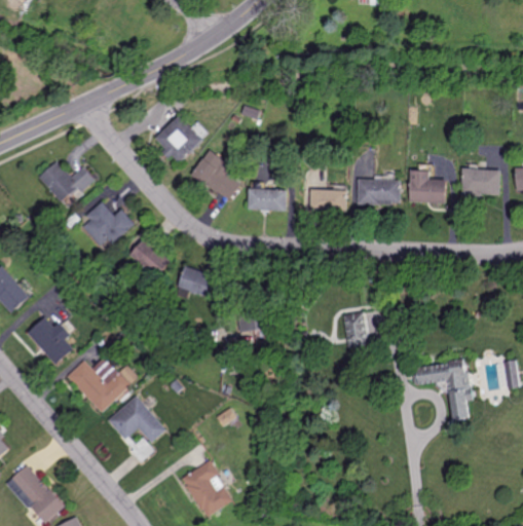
[(39,33),(36,31),(40,24),(44,27),(39,33)]
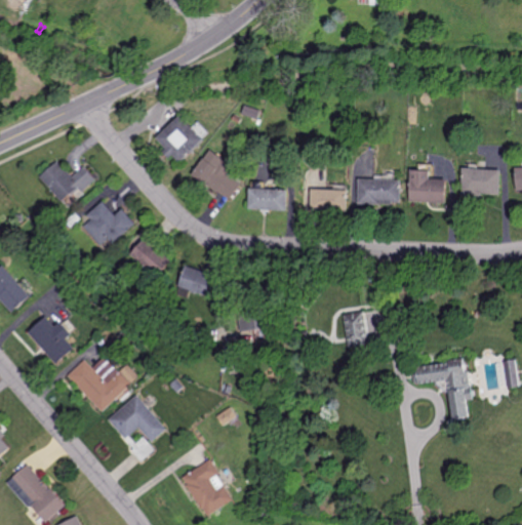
[(287,44),(285,38),(292,36),(294,42),(287,44)]
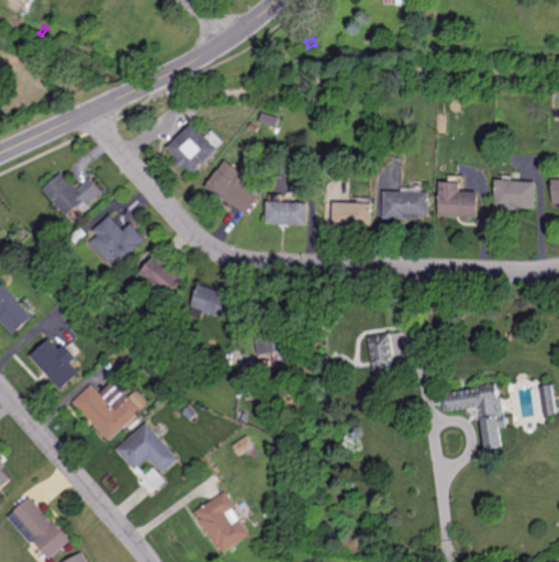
[(331,113),(325,109),(332,101),(336,105),(331,113)]
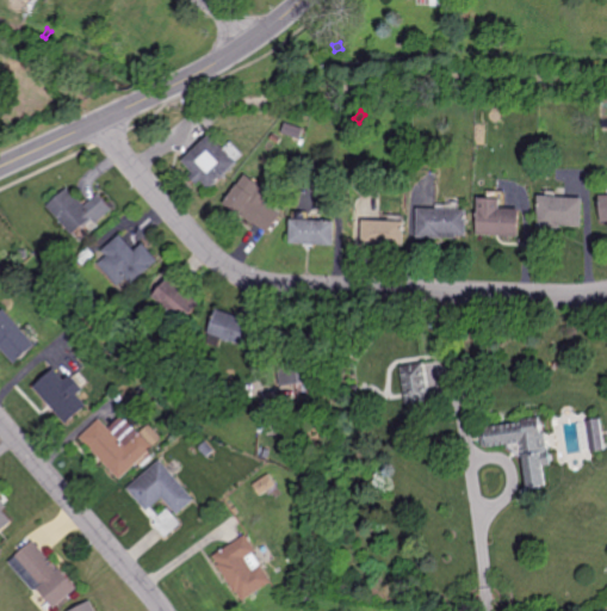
[(206,187),(199,179),(194,183),(187,176),(192,172),(180,160),(208,134),(234,162),(206,187)]
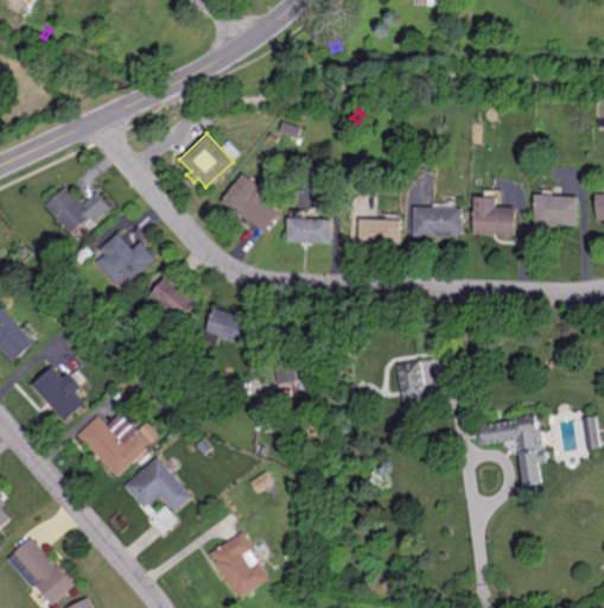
[(274,144),(266,138),(268,133),(277,139),(274,144)]
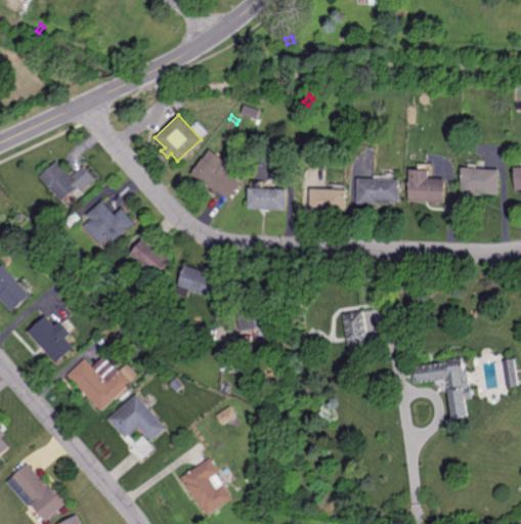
[(214,166),(220,158),(229,165),(223,173),(239,184),(226,200),(215,191),(214,192),(189,173),(202,157),(214,166)]
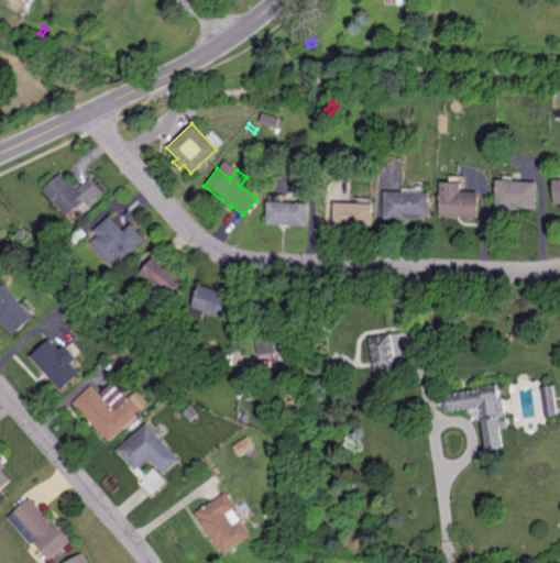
[(75,189),(88,178),(100,192),(85,206),(83,202),(75,209),(74,208),(64,216),(42,189),(61,173),(75,189)]
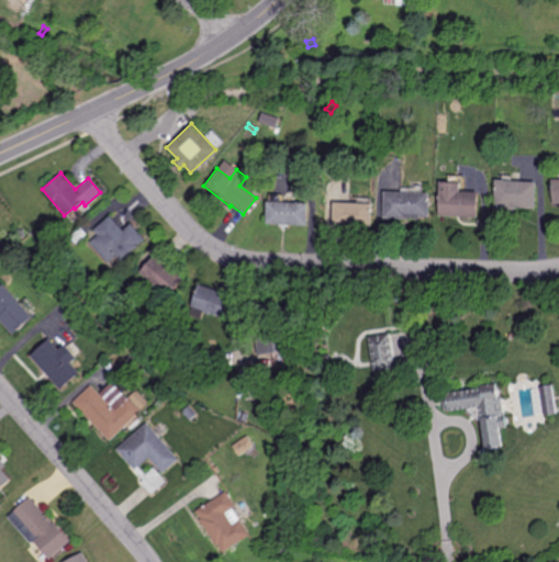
[(535,208),(513,205),(513,209),(493,208),(495,179),(537,181),(535,208)]
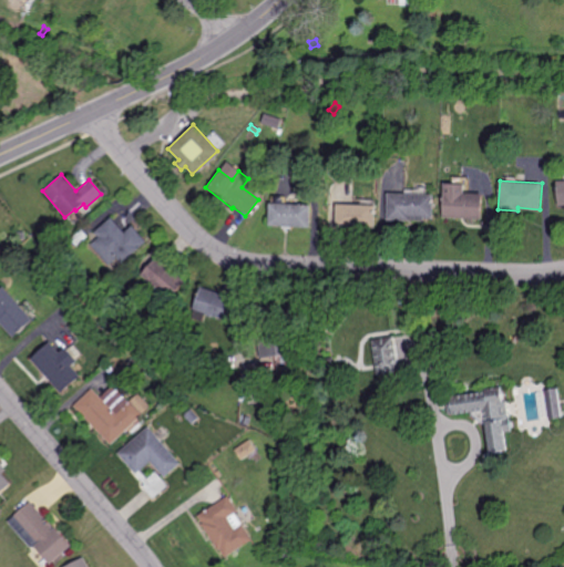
[(480,218),(442,216),(443,182),(463,183),(463,184),(463,192),(481,193),(480,218)]
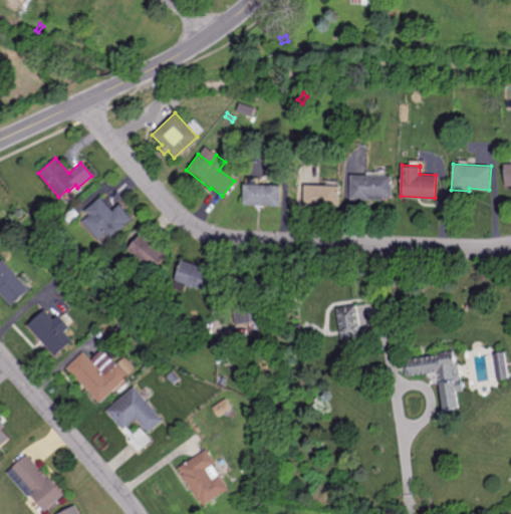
[(391,198),(381,197),(381,200),(350,199),(351,175),(392,176),(391,198)]
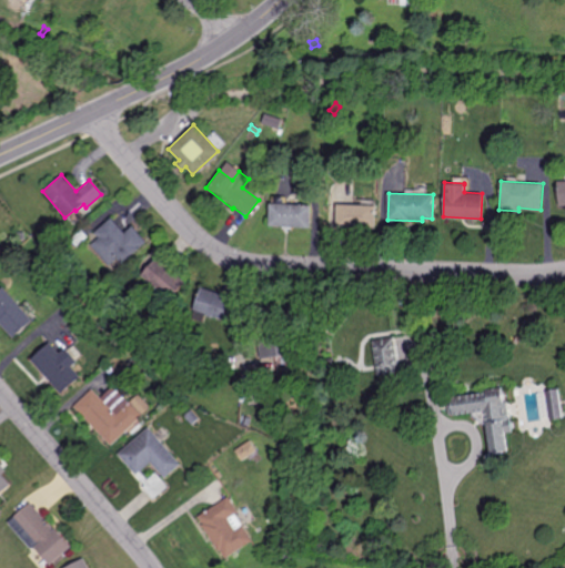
[(309,227),(268,225),(269,203),(310,204),(309,227)]
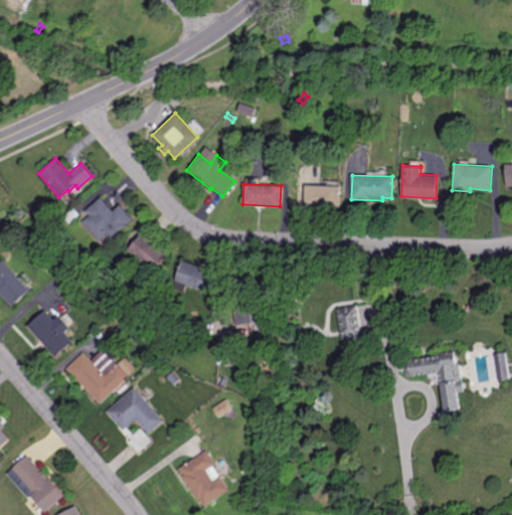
[(340,207),(305,206),(305,185),(341,186),(340,207)]
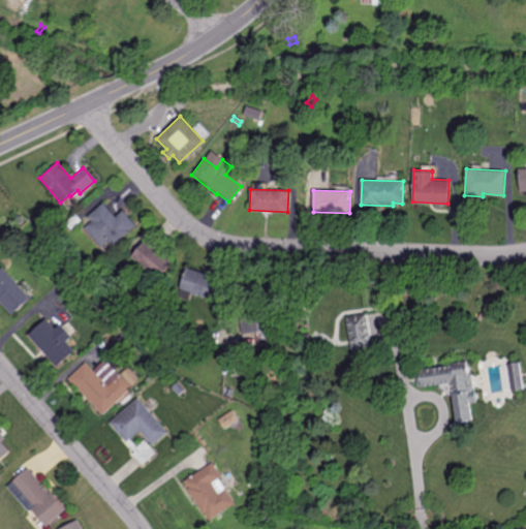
[(115,217),(121,211),(134,225),(111,245),(106,241),(99,247),(82,227),(90,220),(86,216),(102,203),(115,217)]
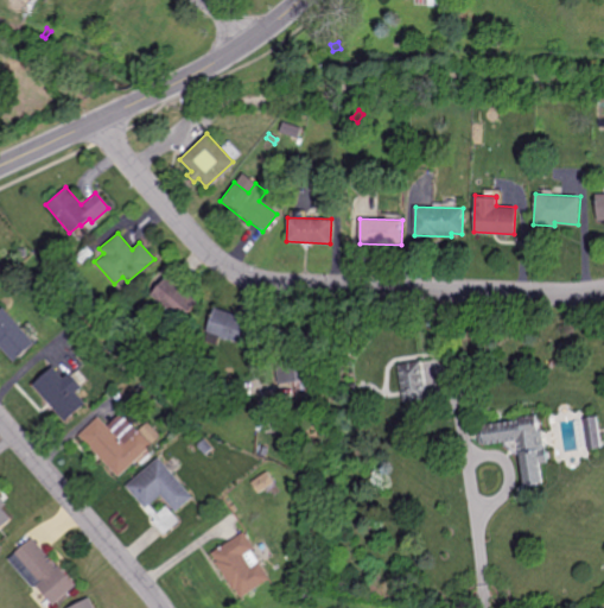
[(80,264),(74,255),(86,246),(91,253),(80,264)]
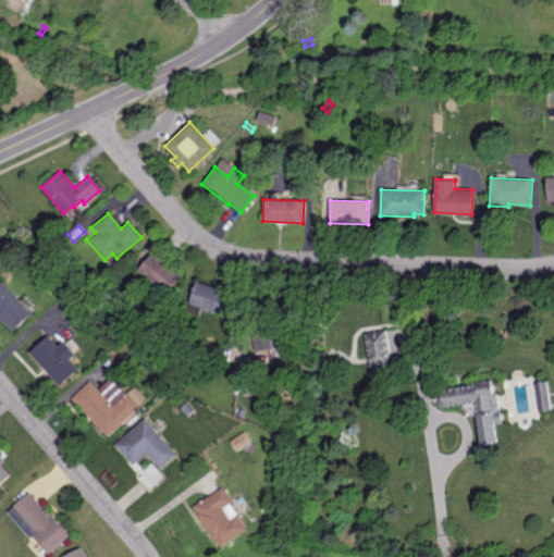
[(165,293),(137,269),(151,252),(180,276),(165,293)]
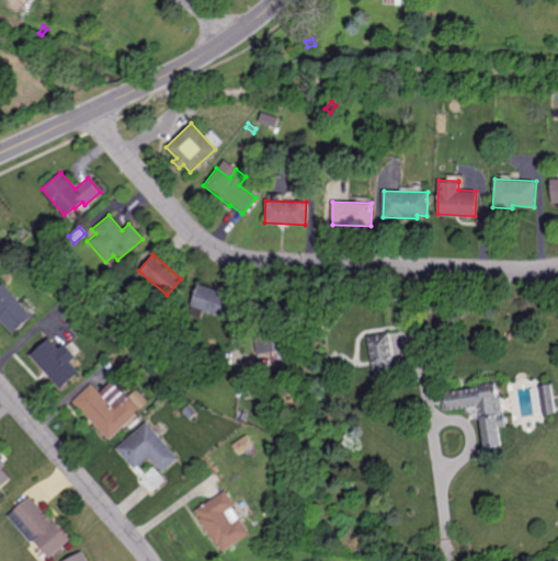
[(13,334),(0,318),(0,316),(1,316),(0,315),(0,288),(6,284),(33,317),(13,334)]
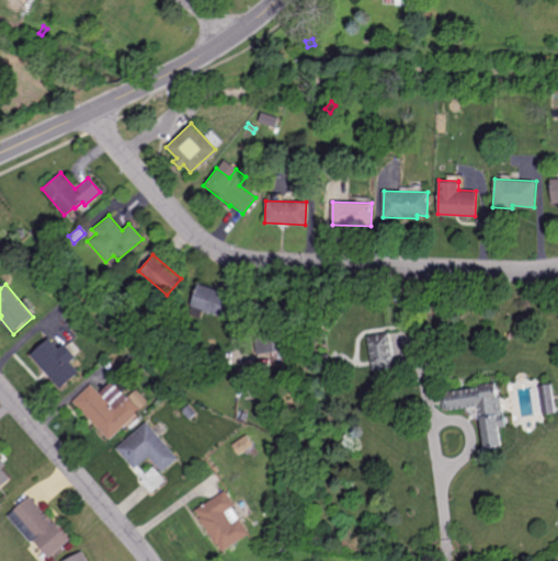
[(225,318),(206,311),(206,312),(202,311),(202,310),(190,306),(197,284),(232,297),(225,318)]
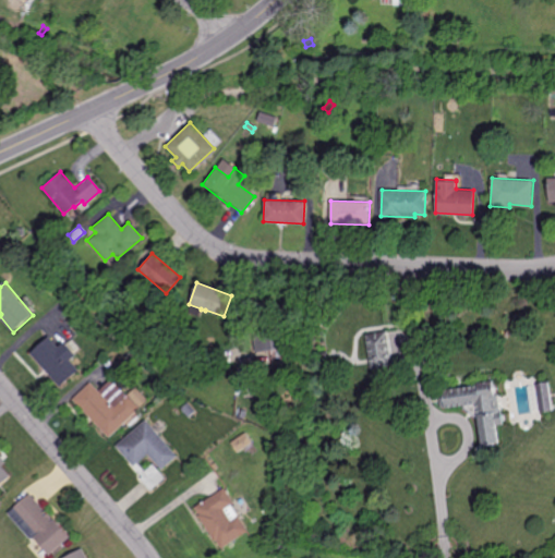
[(68,304),(63,300),(69,294),(73,299),(68,304)]
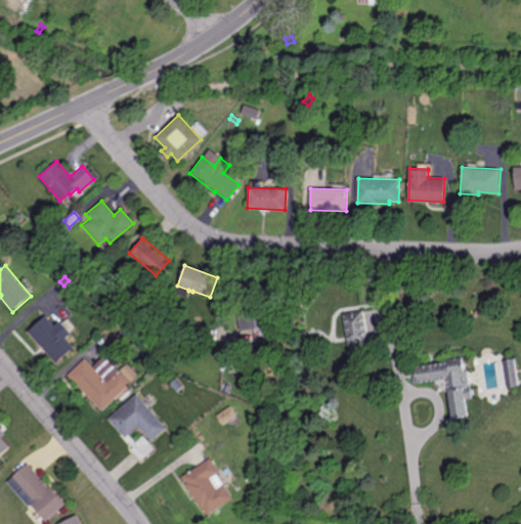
[(273,326),(239,331),(236,311),(247,309),(248,313),(261,311),(261,307),(271,306),(273,326)]
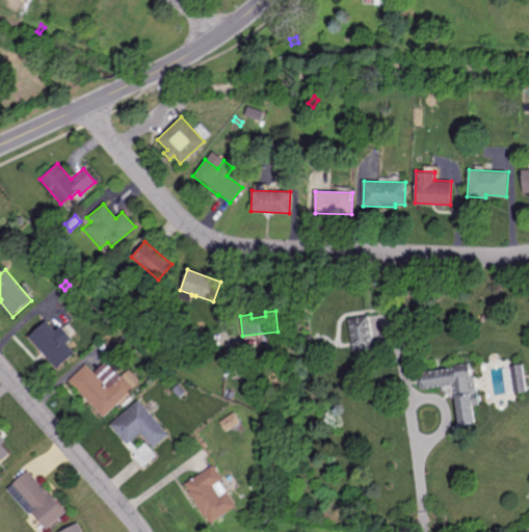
[(279,329),(278,313),(284,312),(286,328),(279,329)]
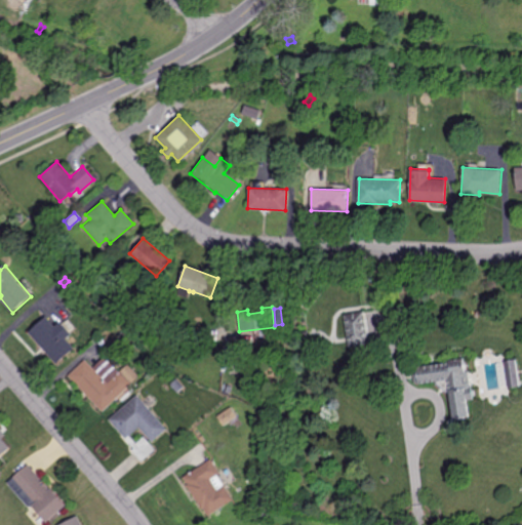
[(349,348),(344,315),(363,312),(368,345),(349,348)]
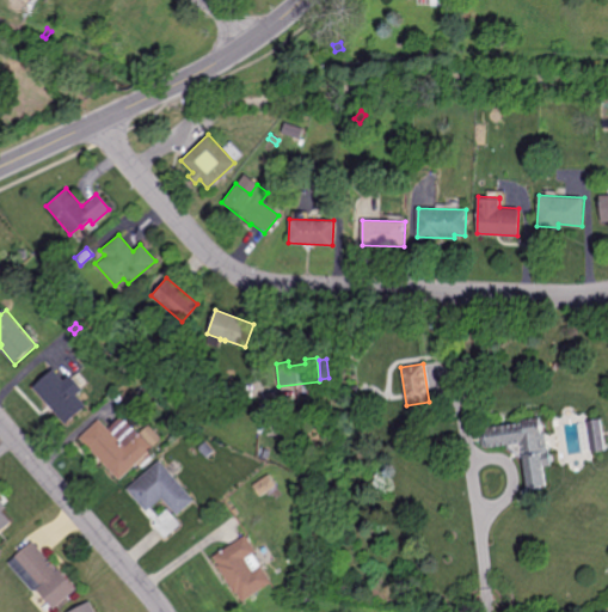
[(63,380),(68,375),(81,390),(74,396),(84,407),(63,424),(62,422),(62,421),(35,387),(56,369),(63,380)]
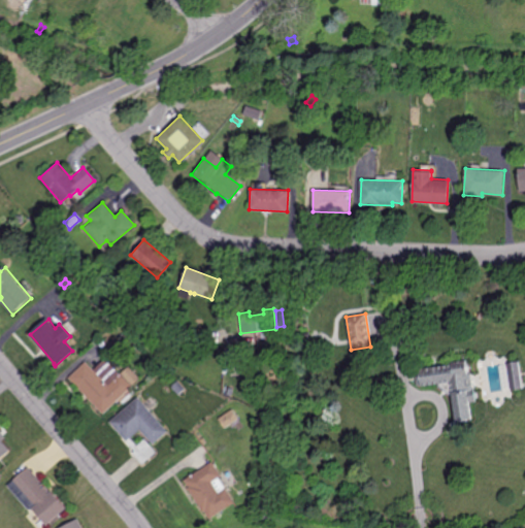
[(468,374),(471,374),(473,392),(474,393),(477,394),(477,398),(476,399),(476,401),(469,403),(471,420),(457,422),(451,382),(421,387),(420,385),(416,386),(414,371),(418,370),(418,369),(452,365),(452,362),(466,360),(468,374)]
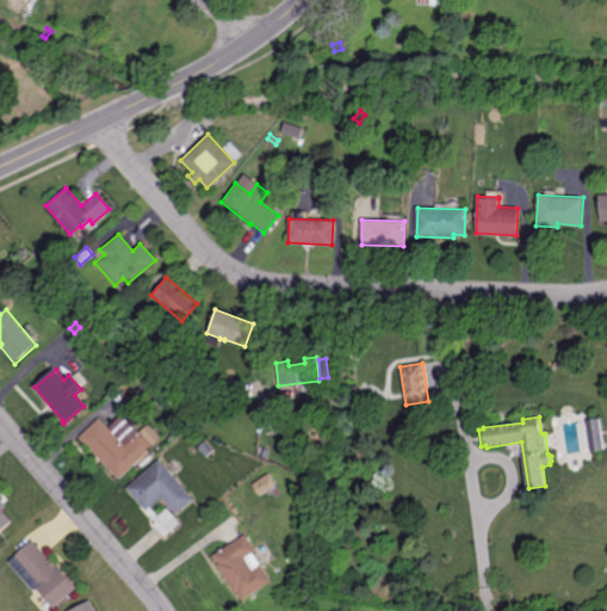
[(590,452),(586,420),(600,418),(604,450),(590,452)]
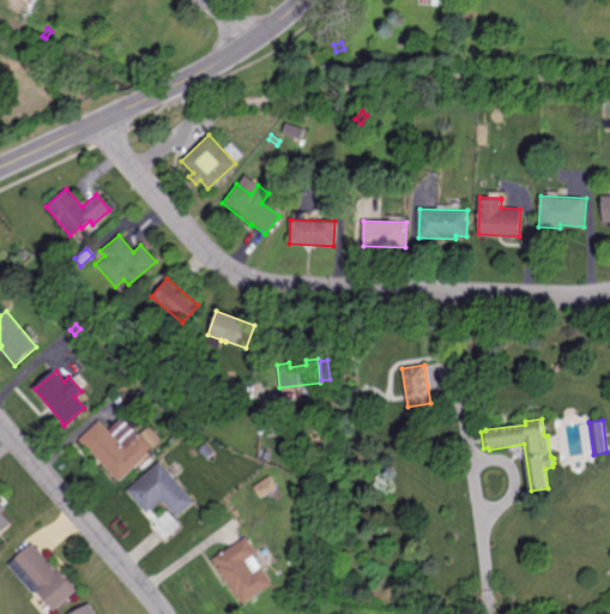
[(124,449),(138,434),(152,449),(142,459),(140,459),(118,482),(77,440),(97,421),(124,449)]
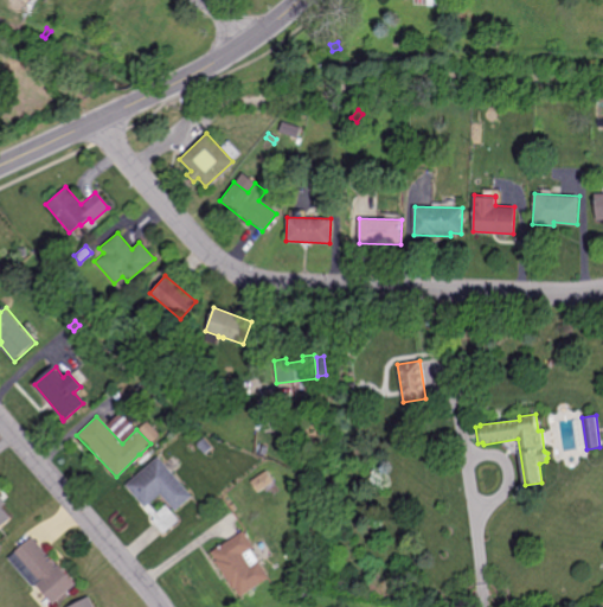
[(190,497),(173,511),(158,494),(147,505),(155,513),(164,505),(177,518),(177,521),(162,532),(161,534),(151,521),(153,518),(123,485),(156,457),(190,497)]
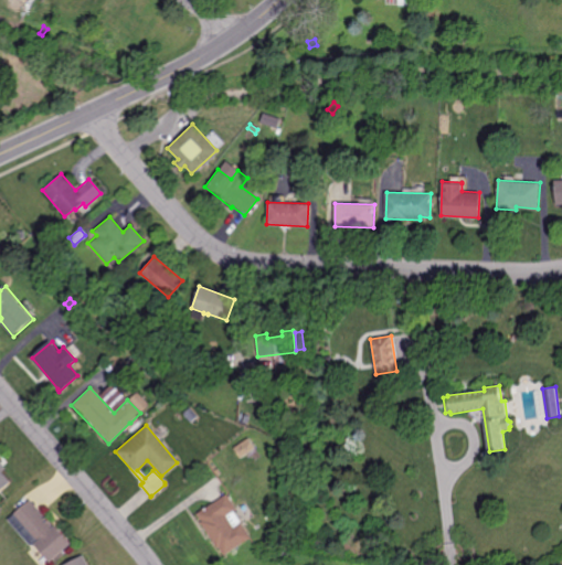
[(296,445),(284,441),(285,436),(297,439),(296,445)]
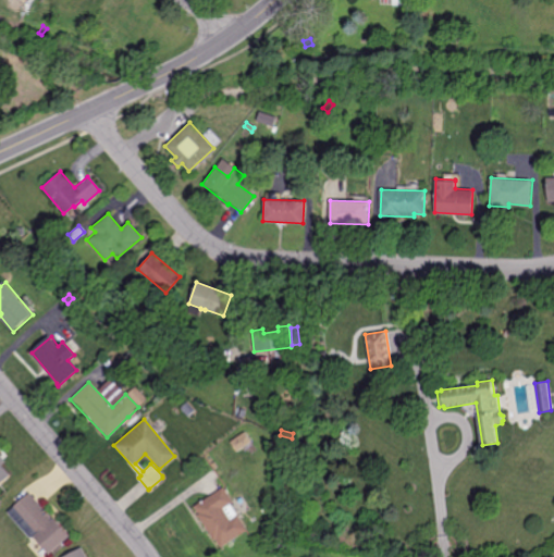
[(0,457),(4,462),(0,465),(11,477),(0,486),(0,457)]
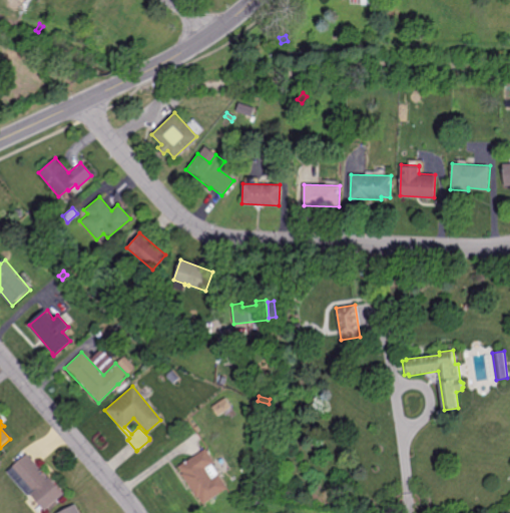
[(210,479),(216,476),(218,476),(226,488),(225,489),(221,492),(220,492),(203,504),(201,504),(197,498),(196,498),(180,475),(181,474),(177,467),(203,450),(204,450),(213,462),(212,463),(204,468),(203,469),(210,479)]
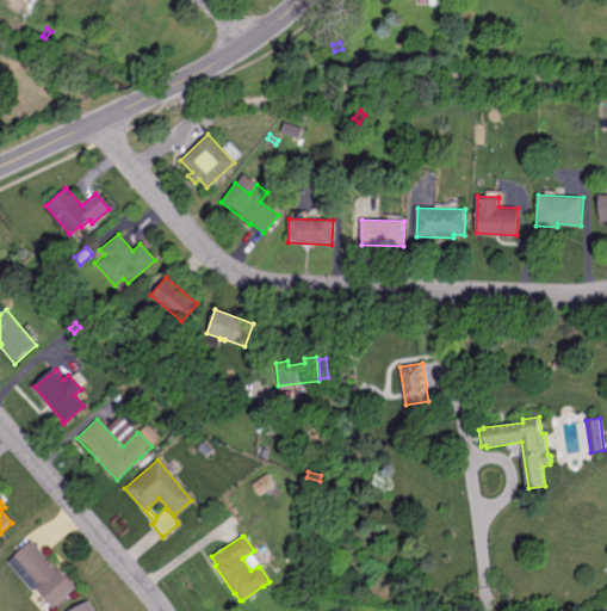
[(57,571),(57,569),(74,588),(54,608),(38,590),(31,591),(6,562),(30,542),(57,571)]
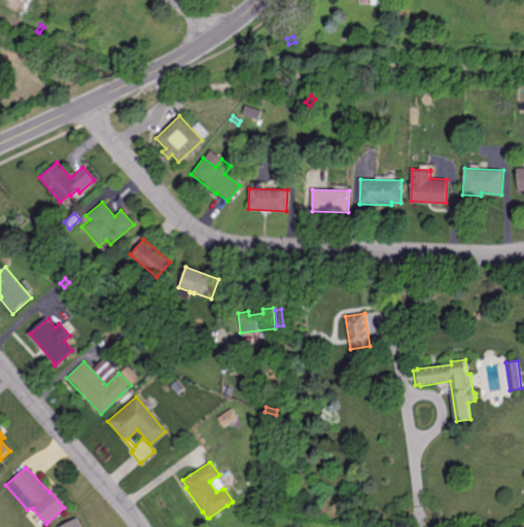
[(80,526),(76,518),(58,526),(80,526)]
